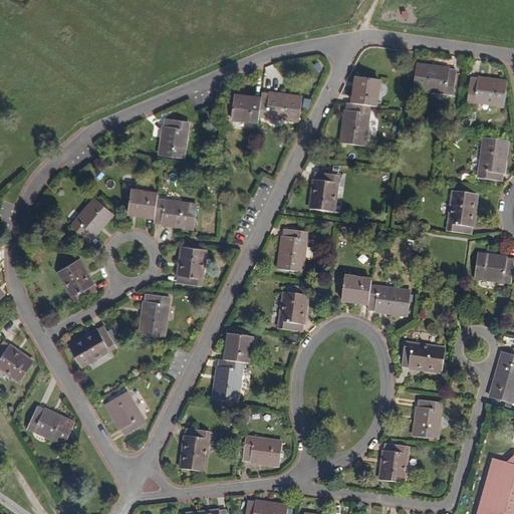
[(451,91),(454,70),(416,65),(413,87),(451,91)]
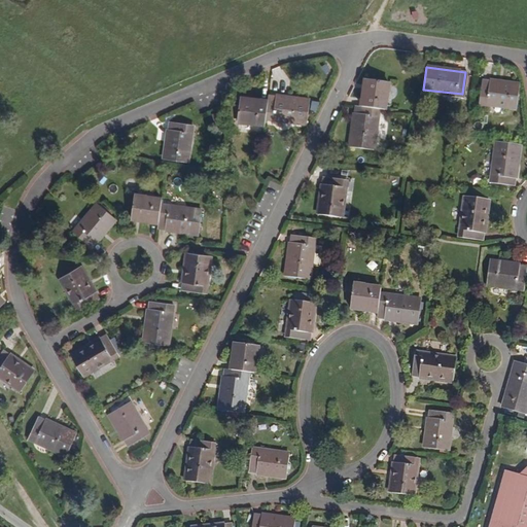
[(386,81),(363,79),(361,106),(377,108),(384,109),(386,81)]
